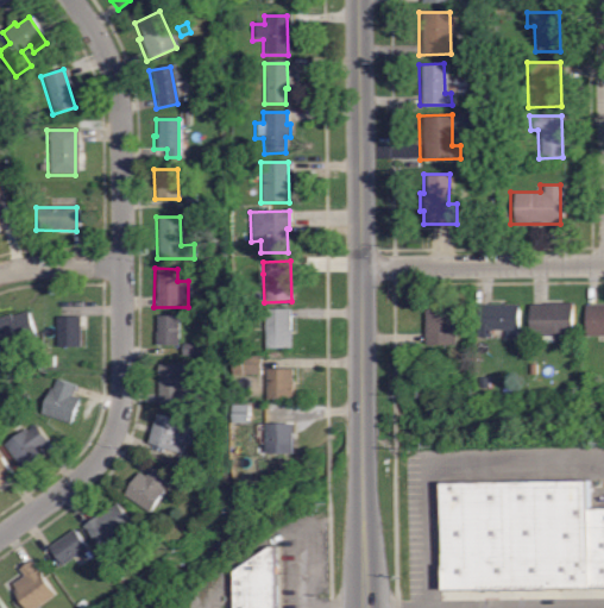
[(570,302),(570,336),(551,336),(551,343),(538,343),(538,336),(526,336),(526,305),(542,305),(542,302),(570,302)]
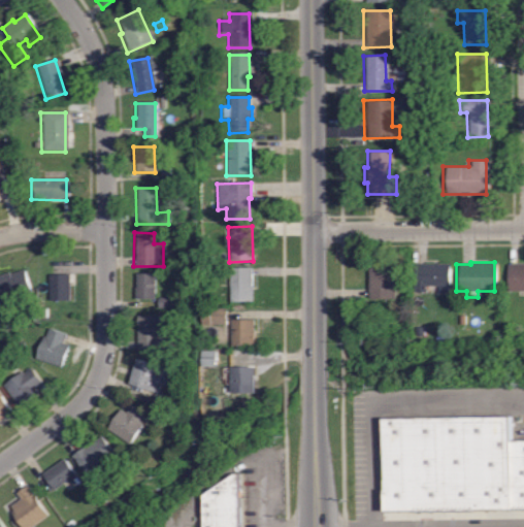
[(365,299),(364,263),(392,263),(393,298),(365,299)]
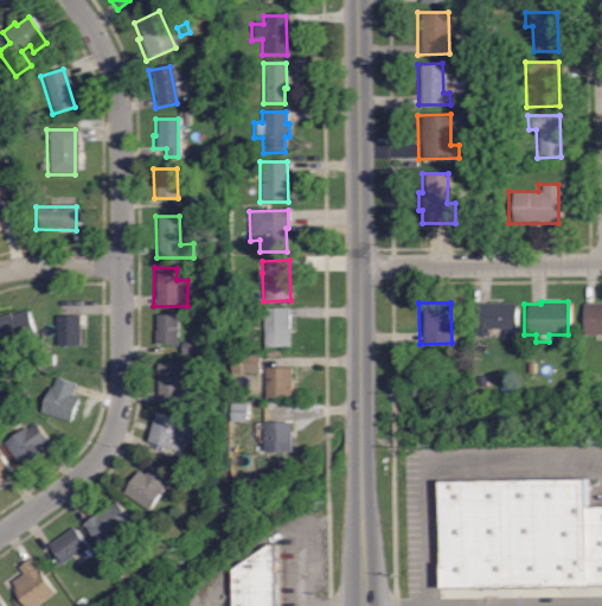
[(487,336),(473,336),(473,303),(513,304),(512,329),(487,329),(487,336)]
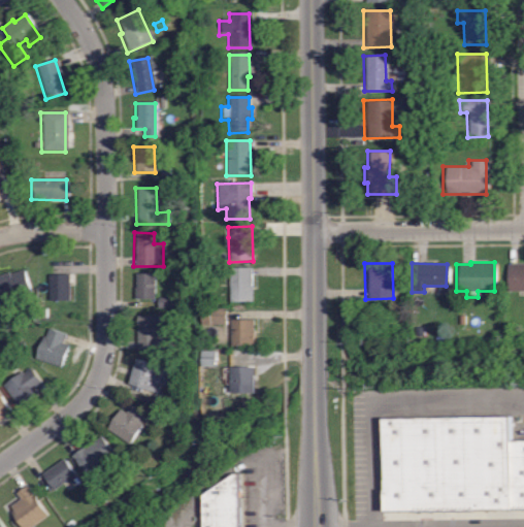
[(523,291),(504,291),(504,264),(523,263),(523,291)]
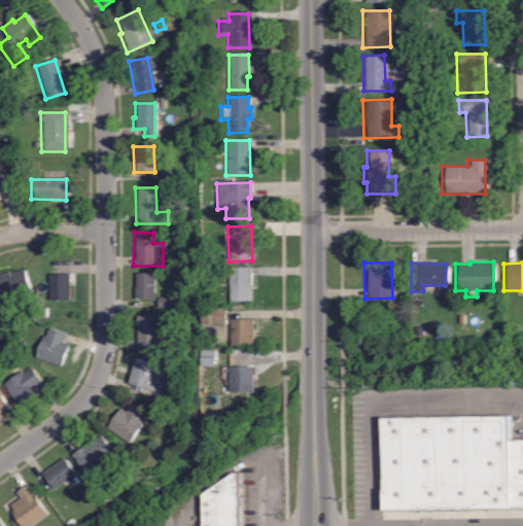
[(250,286),(251,286),(252,303),(229,303),(228,269),(250,269),(250,286)]
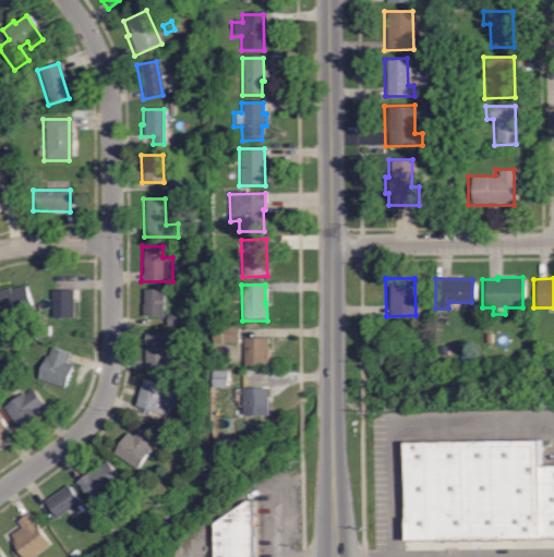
[(0,292),(9,289),(9,291),(24,287),(32,310),(19,314),(21,319),(11,322),(9,317),(0,319),(0,292)]
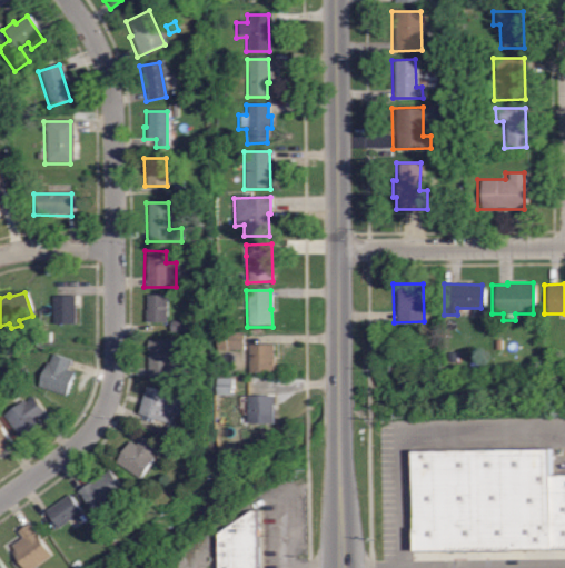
[(166,325),(142,325),(142,311),(145,311),(145,296),(166,296),(166,325)]
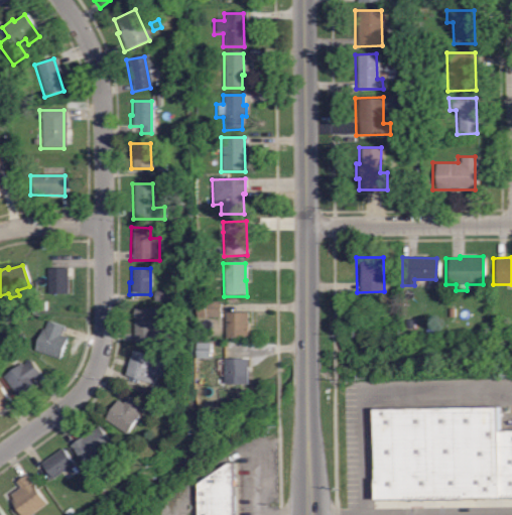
[(67,269),(67,295),(46,295),(46,269),(67,269)]
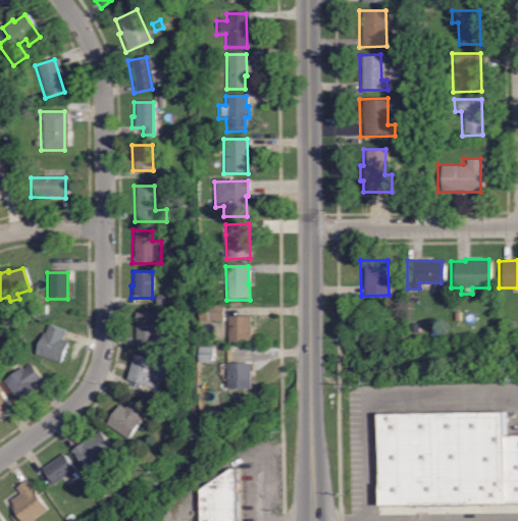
[(172,306),(154,306),(154,296),(171,295),(172,306)]
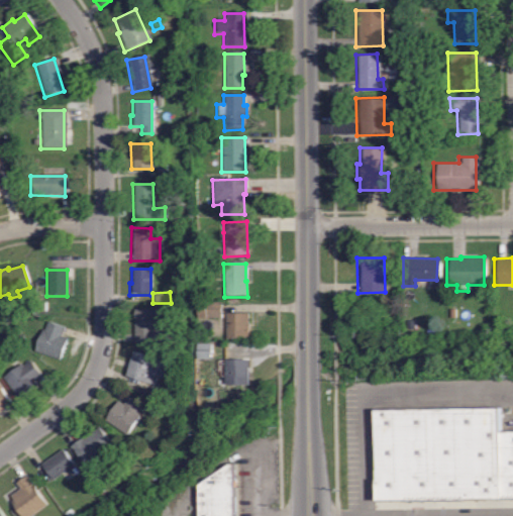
[(42,312),(34,312),(34,303),(42,303),(42,312)]
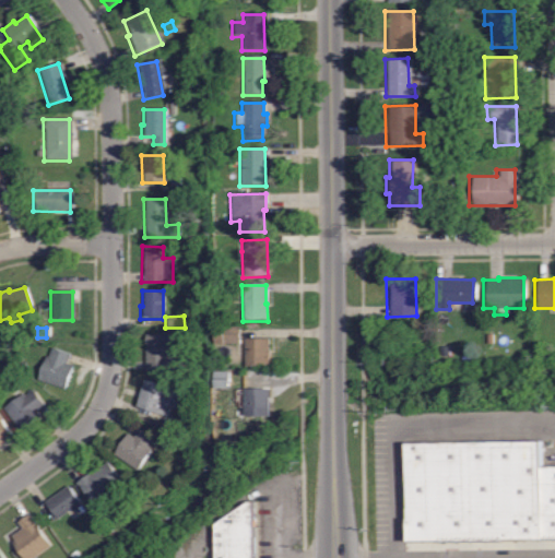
[(239,329),(239,345),(212,345),(212,329),(239,329)]
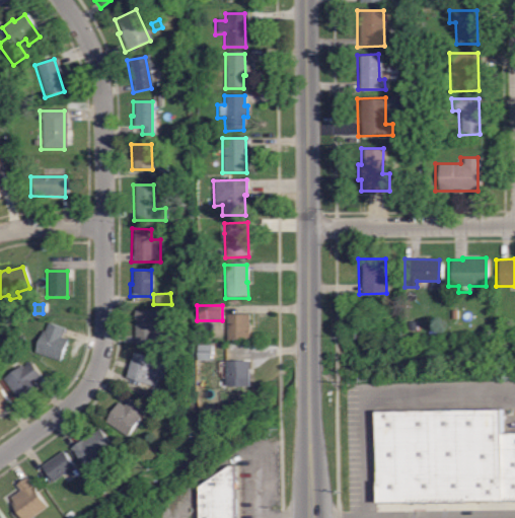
[(157,346),(134,346),(133,311),(156,311),(157,346)]
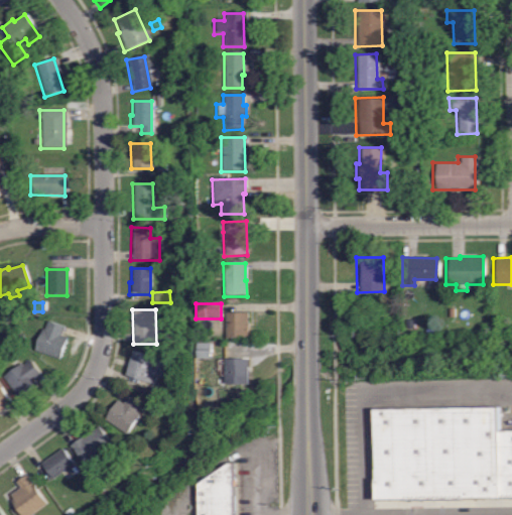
[(247,313),(247,340),(224,340),(224,313),(247,313)]
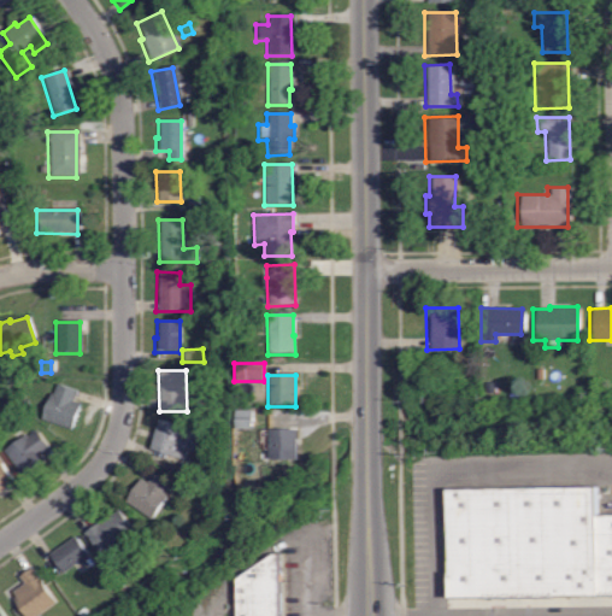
[(76,392),(72,403),(78,405),(70,432),(40,421),(48,396),(52,396),(56,385),(76,392)]
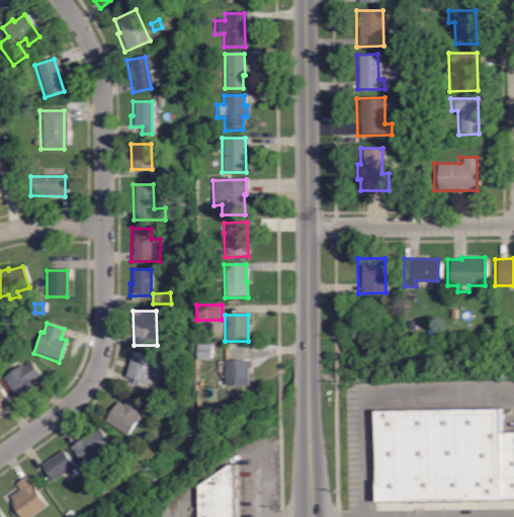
[(212,361),(212,345),(199,345),(199,360),(212,361)]
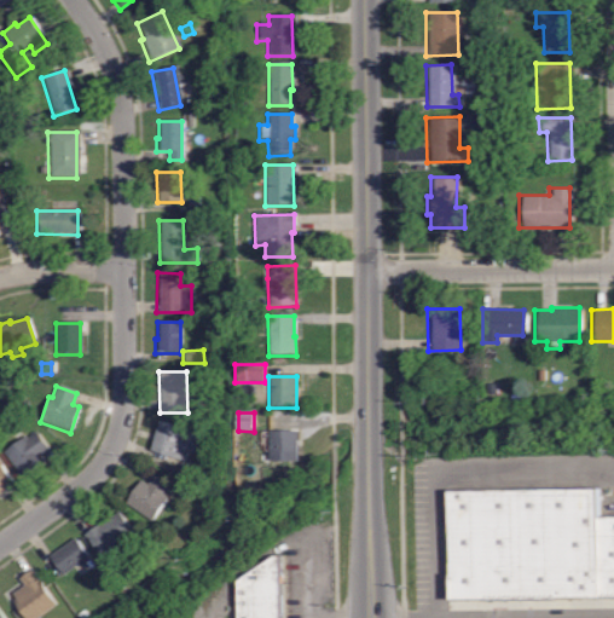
[(201,434),(195,454),(189,452),(185,463),(150,452),(158,422),(201,434)]
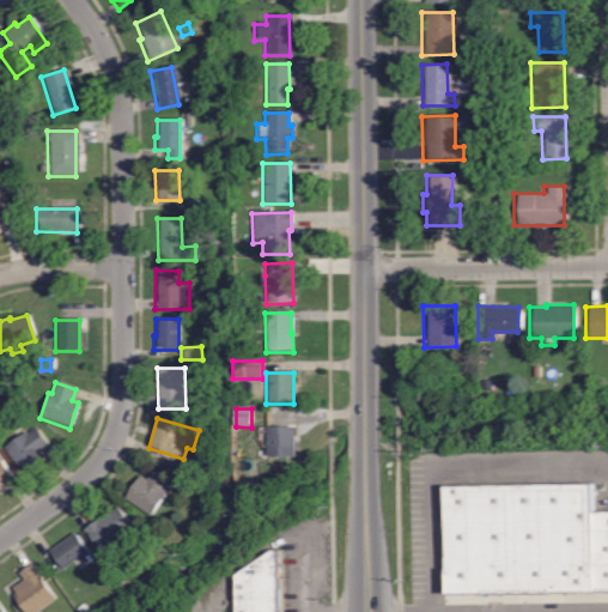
[(47,446),(37,453),(42,460),(20,476),(1,449),(24,434),(25,435),(35,428),(47,446)]
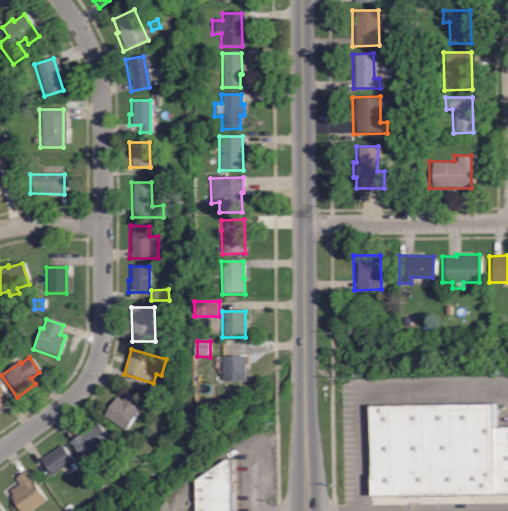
[(246,382),(223,383),(223,358),(246,357),(246,382)]
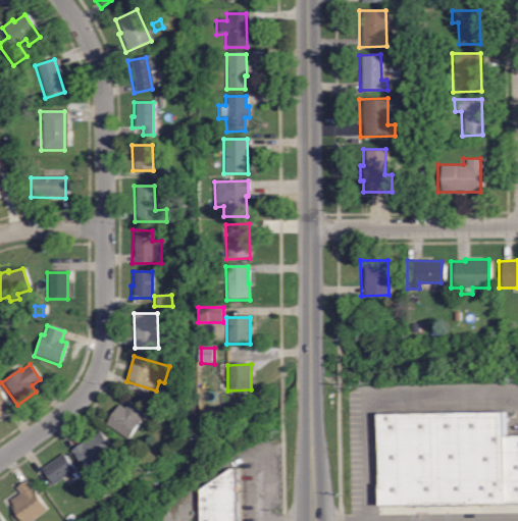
[(0,391),(1,393),(0,394),(11,410),(0,417),(0,391)]
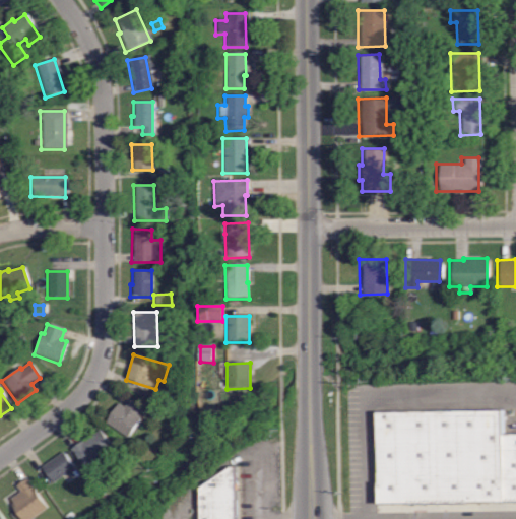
[(143,410),(138,418),(140,419),(127,440),(105,424),(118,404),(123,408),(128,400),(143,410)]
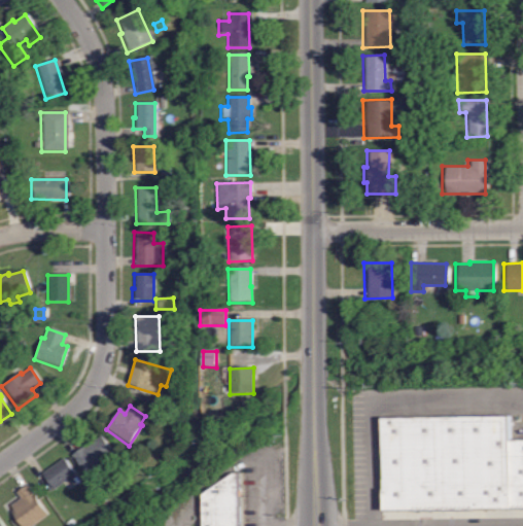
[(507,414),(507,439),(522,439),(522,507),(379,511),(378,416),(507,414)]
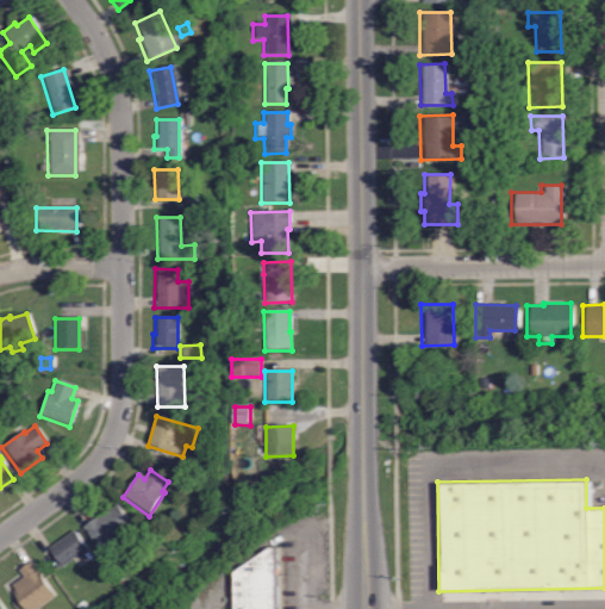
[(132,528),(100,551),(85,530),(83,532),(82,528),(95,517),(97,519),(116,505),(132,528)]
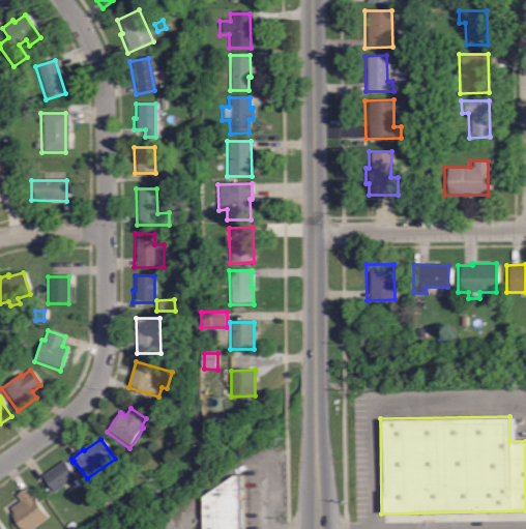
[(75,478),(53,494),(41,476),(63,462),(75,478)]
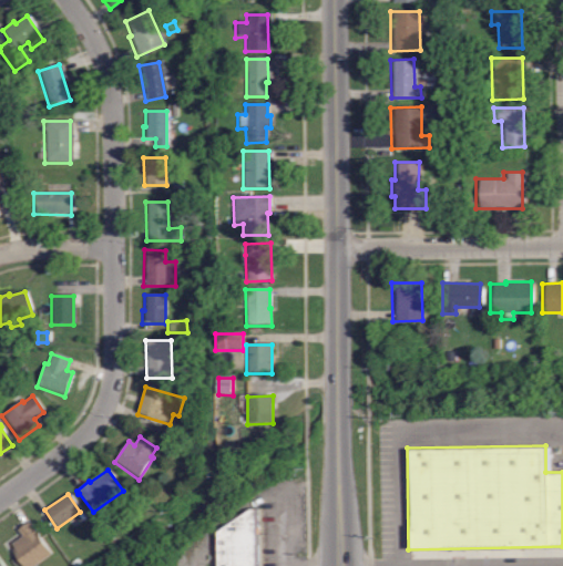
[(216,565),(216,533),(251,510),(257,510),(258,565),(216,565)]
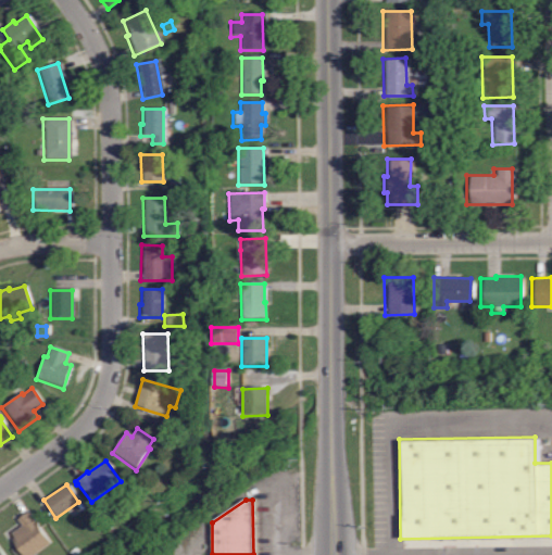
[(52,543),(36,554),(25,554),(14,540),(16,539),(12,533),(23,526),(19,520),(30,513),(52,543)]
